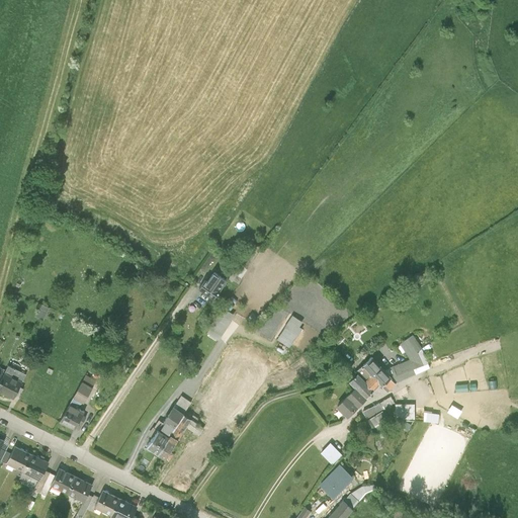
[(205,280),(199,289),(213,298),(226,280),(216,273),(208,283),(205,280)]
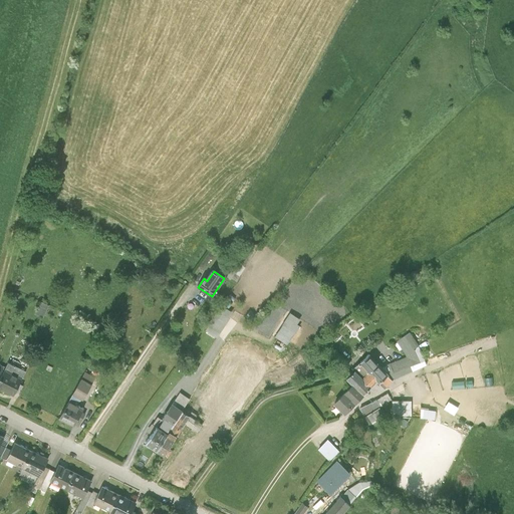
[(48,305),(41,302),(35,314),(43,317),(48,305)]
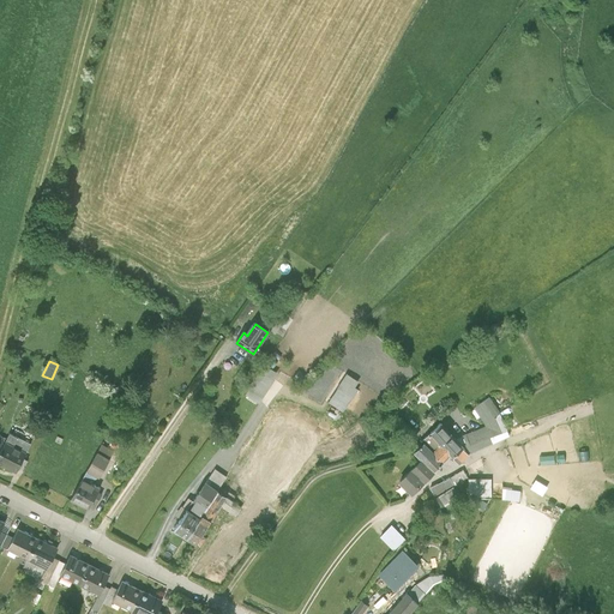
[(274,380),(260,372),(246,395),(259,403),(274,380)]
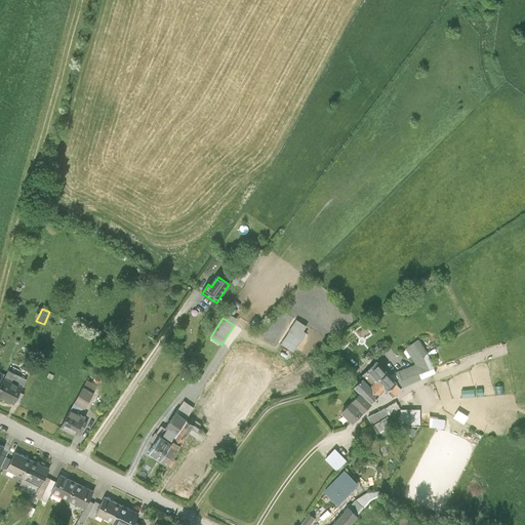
[(306,326),(296,320),(281,344),(293,352),(306,333),(301,331),(306,326)]
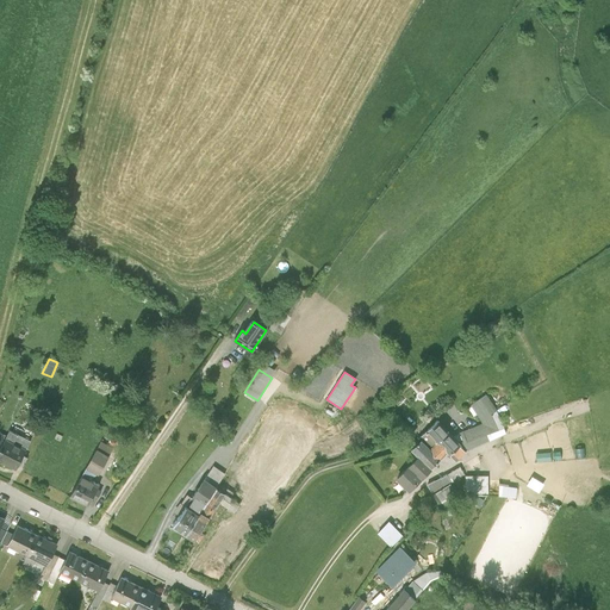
[(497,411),(486,396),(472,405),(484,424),(453,437),(466,450),(505,434),(497,411)]
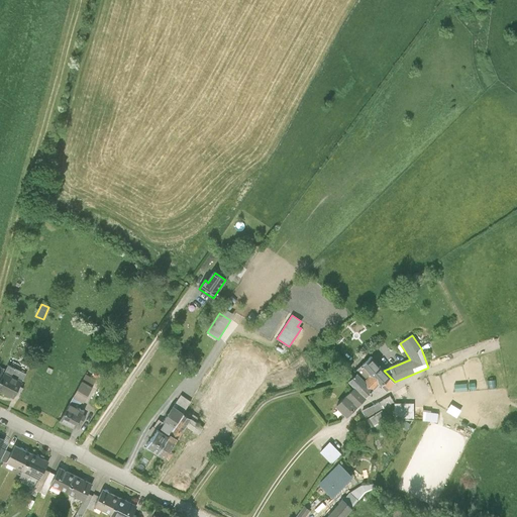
[(384,371),(372,357),(356,372),(357,373),(365,380),(373,389),(380,383),(387,391),(395,382),(384,371)]
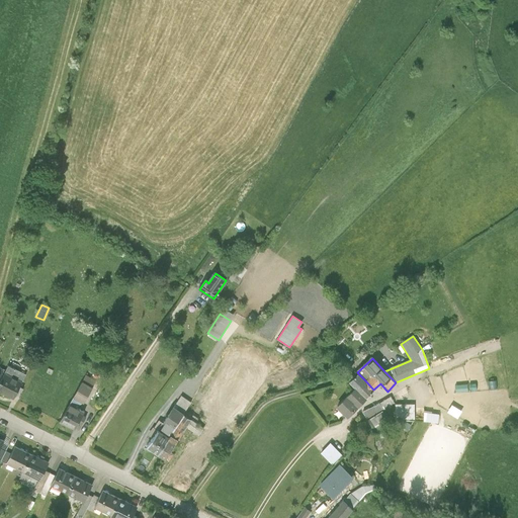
[(430,367),(440,363),(438,358),(428,362),(430,367)]
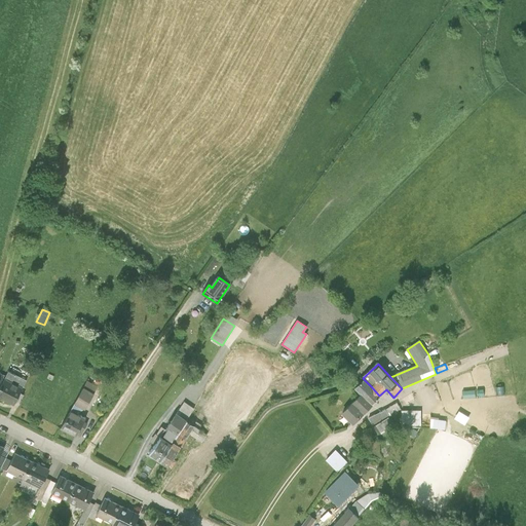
[(5,376),(0,386),(0,396),(13,404),(29,374),(11,365),(5,376)]
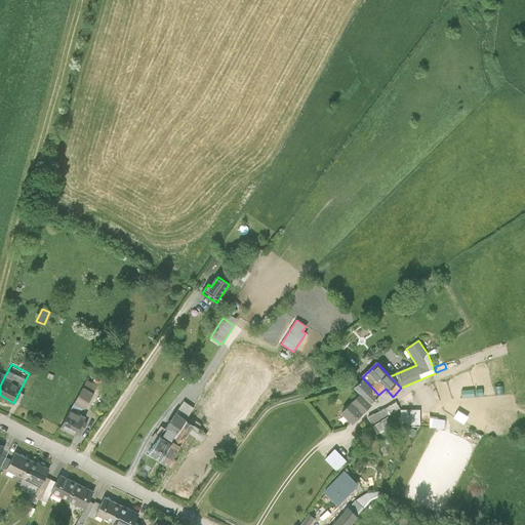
[(370,386),(363,378),(355,387),(360,393),(341,411),(352,421),(378,395),(370,386)]
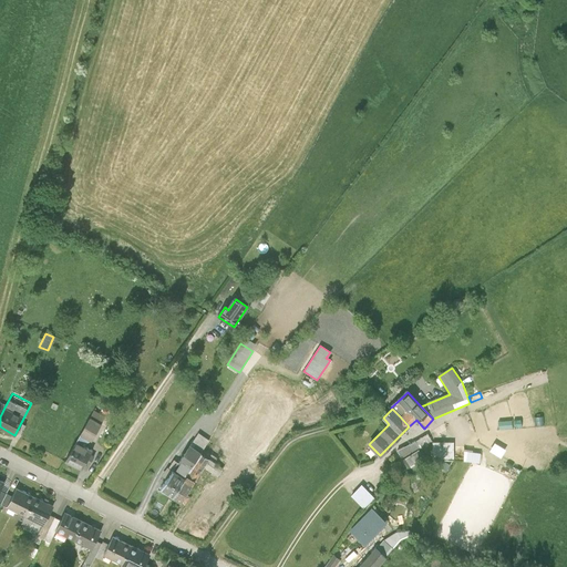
[(94,411),(80,437),(93,444),(107,418),(94,411)]
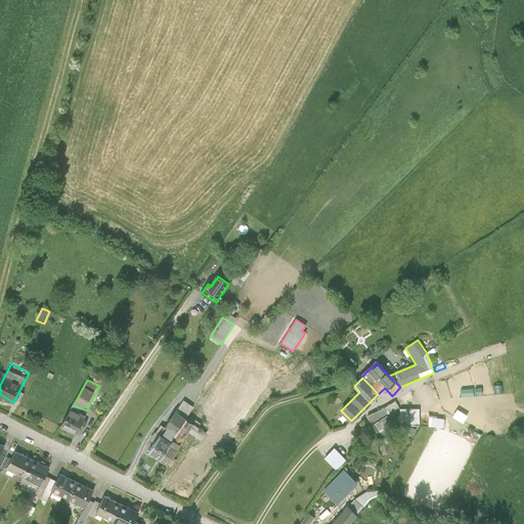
[(163,435),(172,440),(179,445),(185,434),(198,441),(205,431),(185,420),(193,406),(182,400),(166,427),(168,428),(163,435)]
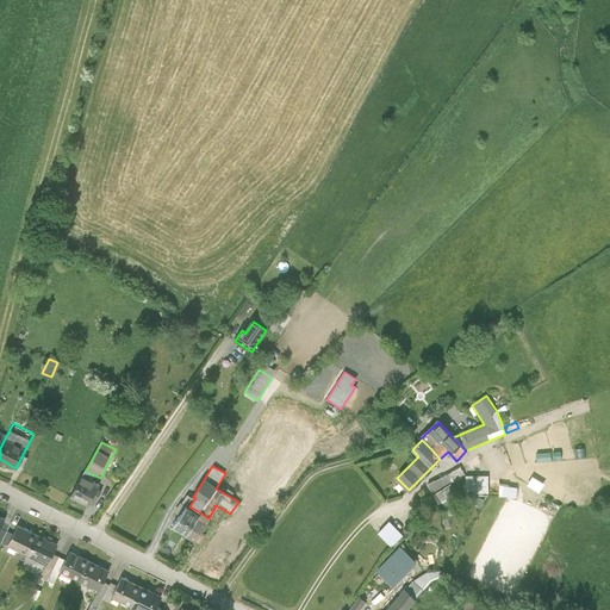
[(459,466),(446,474),(450,483),(464,474),(459,466)]
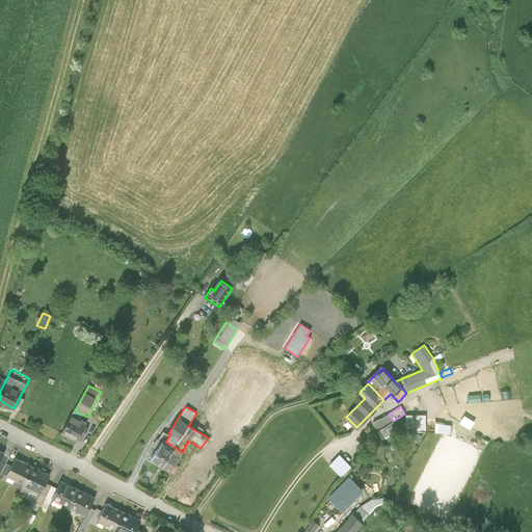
[(398,431),(390,415),(373,424),(382,440),(398,431)]
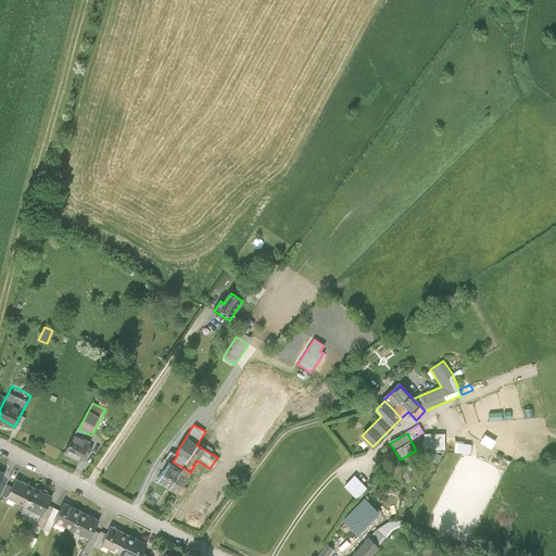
[(444,434),(425,433),(425,450),(444,450),(444,434)]
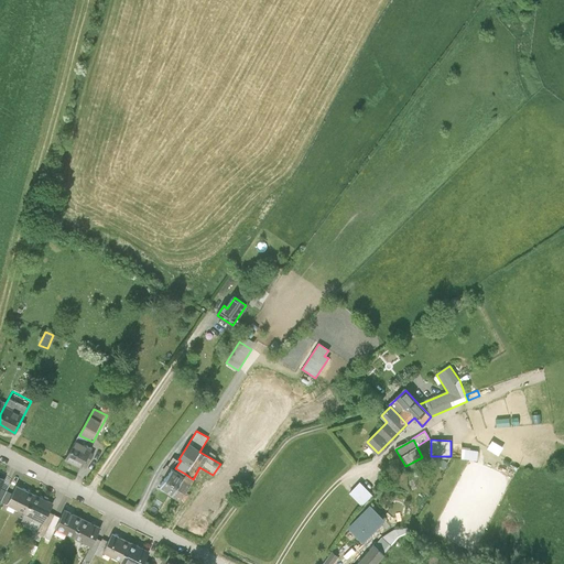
[(503,447),(491,441),(487,448),(498,455),(503,447)]
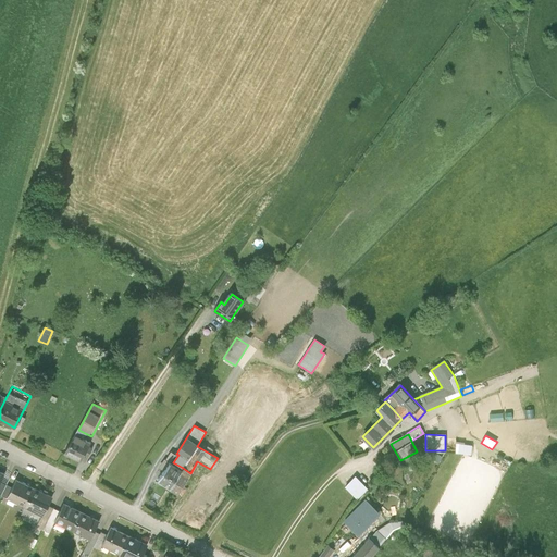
[(76,436),(65,456),(81,463),(91,445),(76,436)]
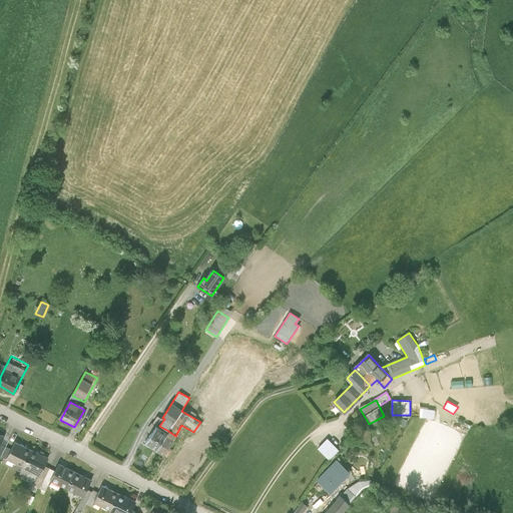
[(434,410),(420,409),(419,417),(433,419),(434,410)]
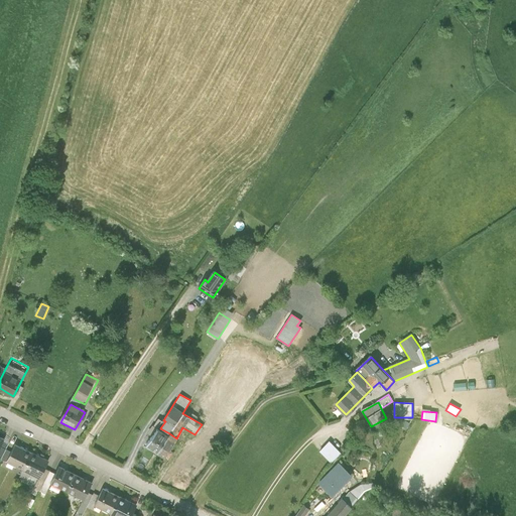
[(146,446),(157,454),(169,433),(160,428),(158,426),(146,446)]
